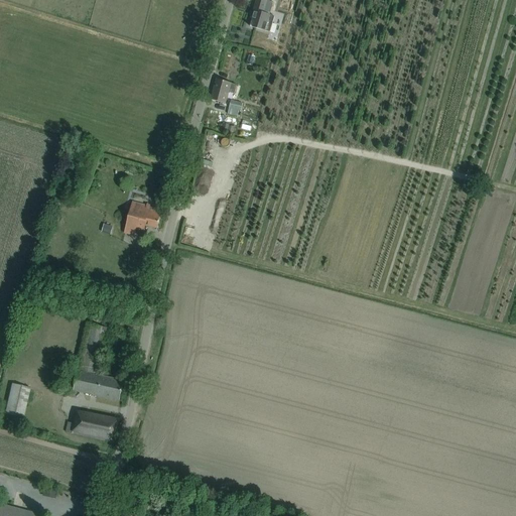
[(259,29),(265,31),(269,32),(274,16),(269,15),(264,13),(267,0),(266,0),(255,0),(252,13),(254,13),(250,26),(259,29)]
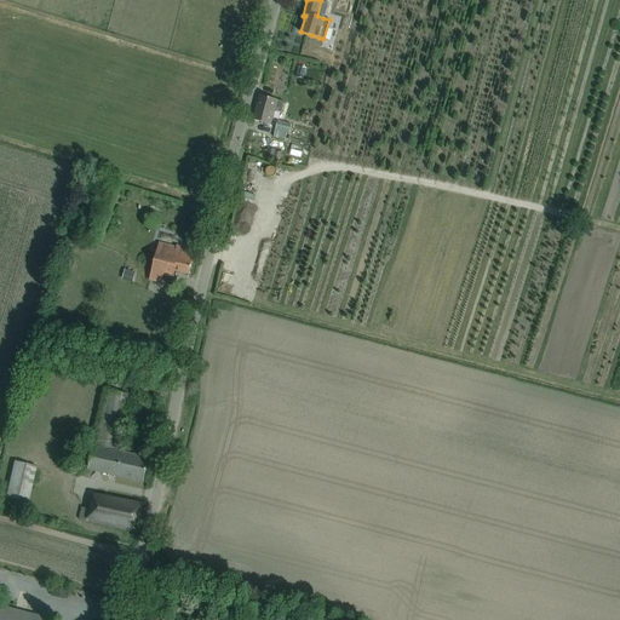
[(277,101),(260,96),(253,120),(270,125),(275,110),(281,113),(283,103),(277,101)]
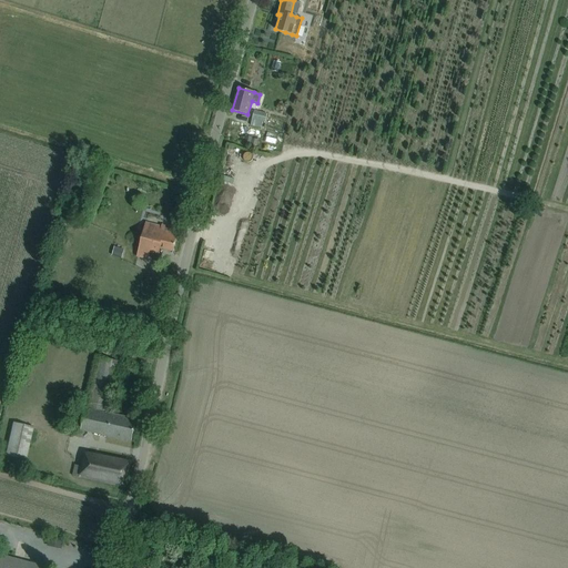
[(263,129),(266,114),(254,111),(251,125),(263,129)]
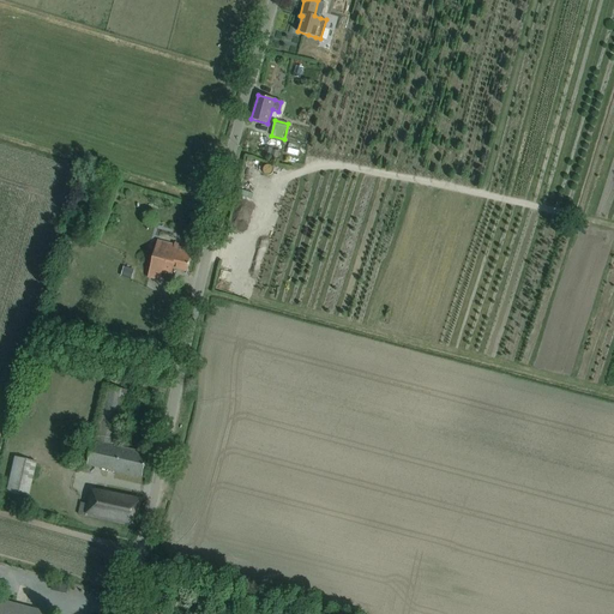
[(265,146),(264,154),(277,156),(278,149),(265,146)]
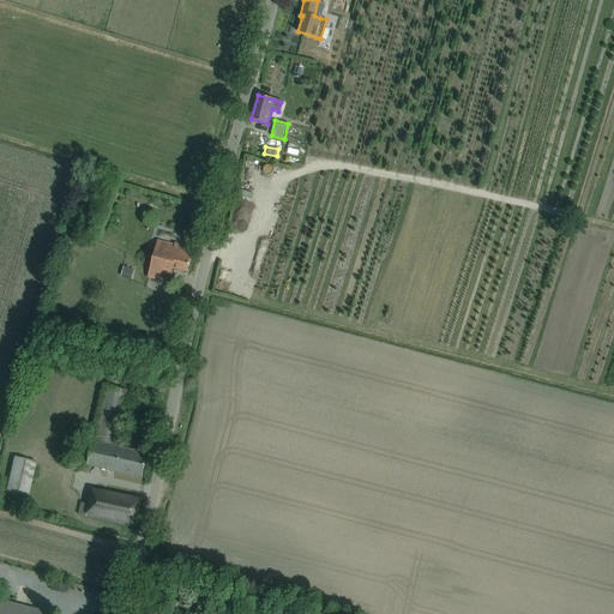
[(185,248),(176,247),(174,246),(157,241),(148,278),(160,281),(162,272),(172,274),(173,269),(187,271),(191,253),(184,252),(185,248)]
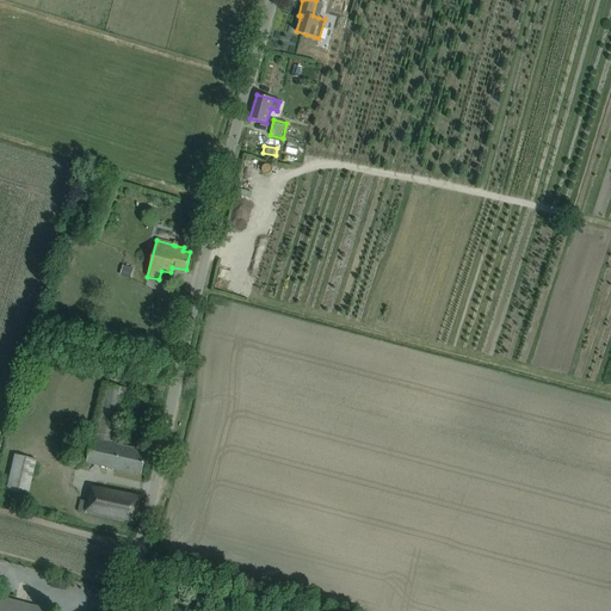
[(128,389),(116,386),(104,383),(86,463),(141,475),(146,451),(115,445),(128,389)]
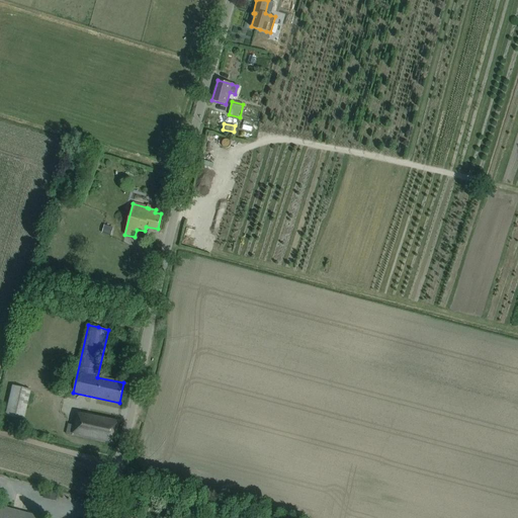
[(29,390),(11,385),(5,416),(23,420),(29,390)]
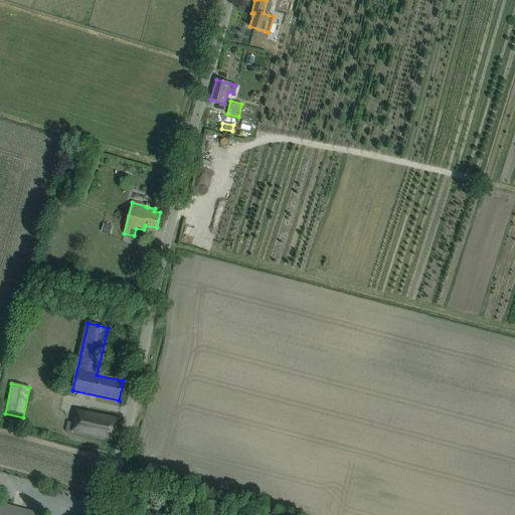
[(113,443),(118,418),(76,411),(73,423),(67,422),(65,433),(113,443)]
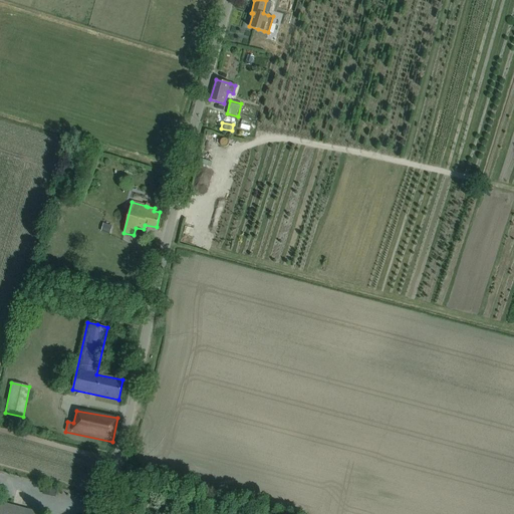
[(11,490),(22,493),(21,497),(28,498),(30,487),(13,483),(11,490)]
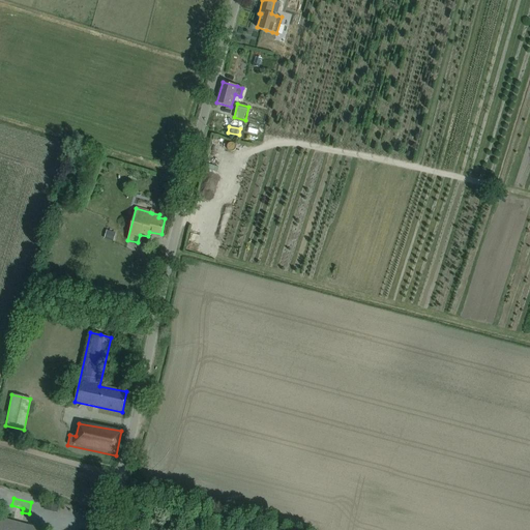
[(0,529),(37,529),(38,528),(28,526),(0,518),(0,529)]
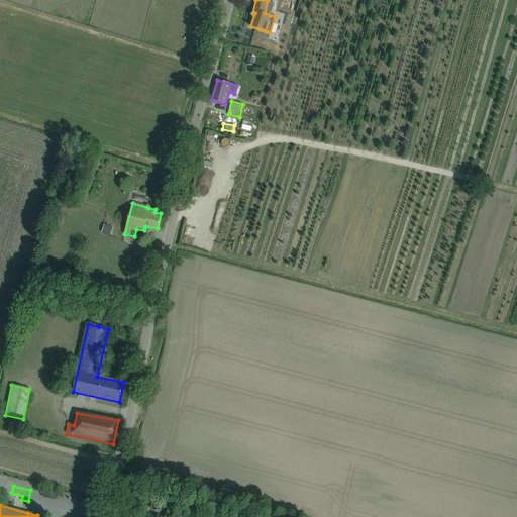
All buildings are outlined.
